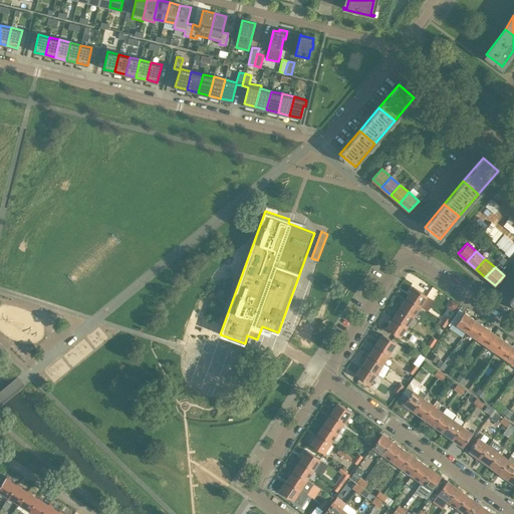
[(414,288),(407,297),(420,306),(427,296),(414,288)]
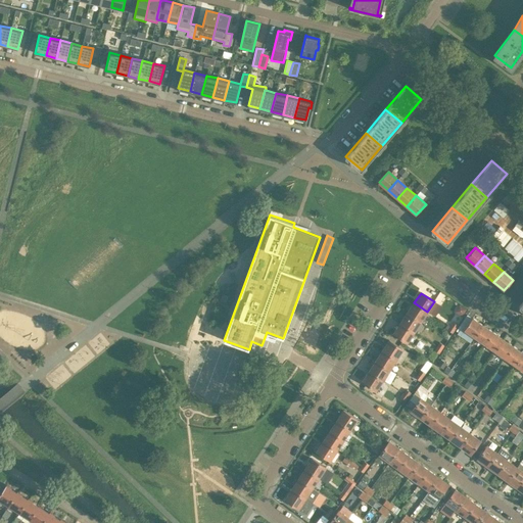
[(421,322),(427,312),(414,302),(408,313),(421,322)]
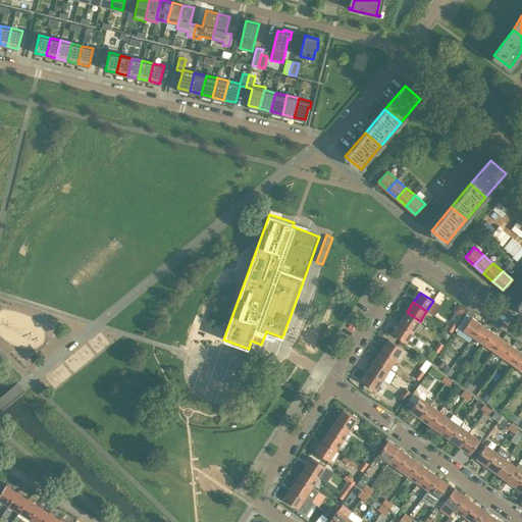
[(456,308),(457,312),(461,315),(466,307),(459,303),(456,308)]
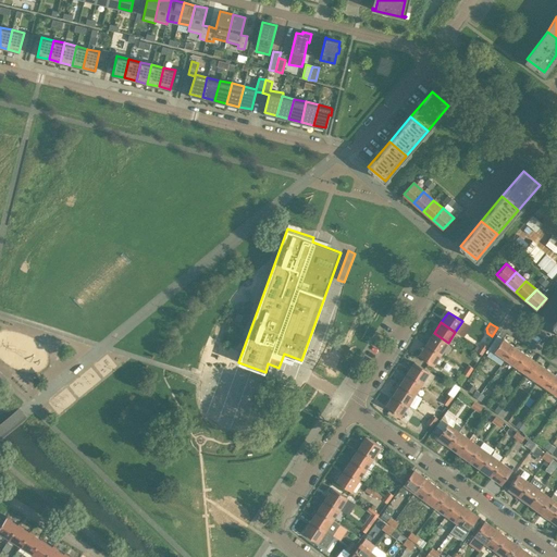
[(441,354),(448,343),(434,333),(426,344),(441,354)]
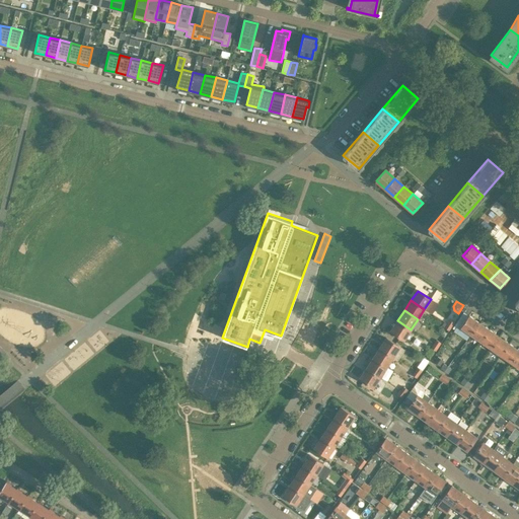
[(463,312),(453,328),(455,329),(454,331),(467,340),(470,335),(478,322),(468,315),(463,312)]
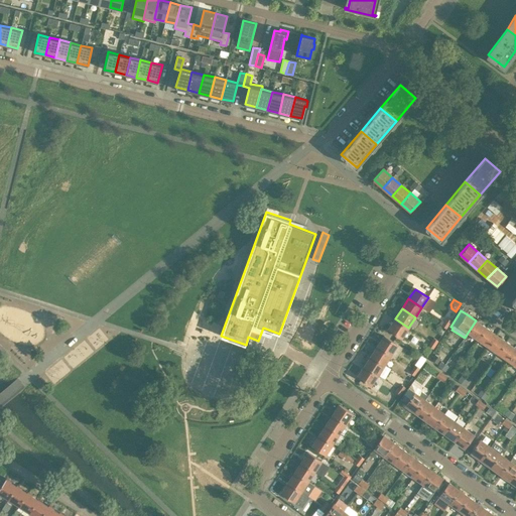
[(402,338),(408,328),(395,318),(389,330),(402,338)]
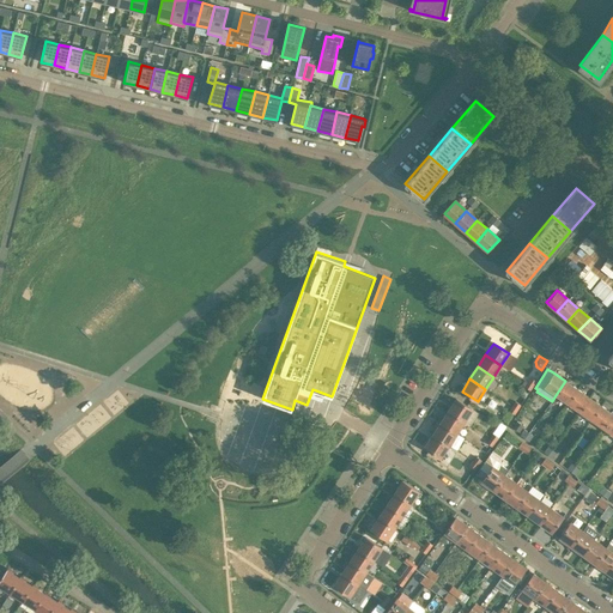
[(565,381),(556,395),(568,404),(577,389),(565,381)]
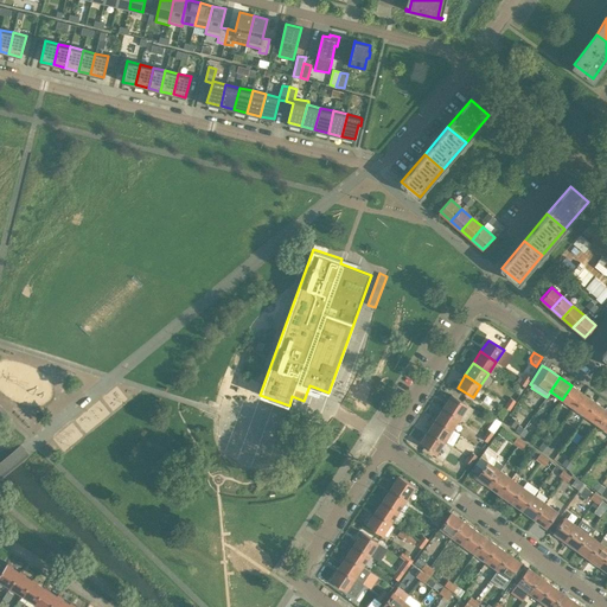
[(572,385),(562,400),(574,408),(583,394),(572,385)]
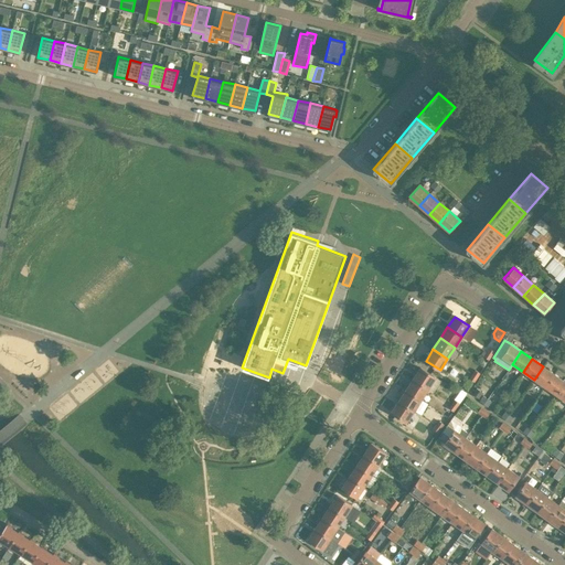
[(543,366),(534,380),(545,387),(554,374),(543,366)]
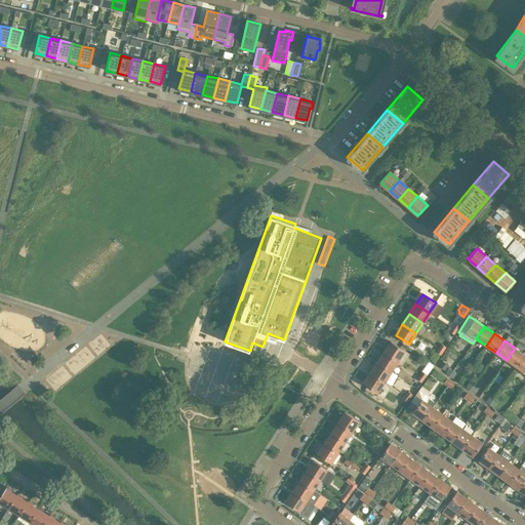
[(391,342),(384,353),(397,361),(398,361),(401,355),(404,351),(391,342)]
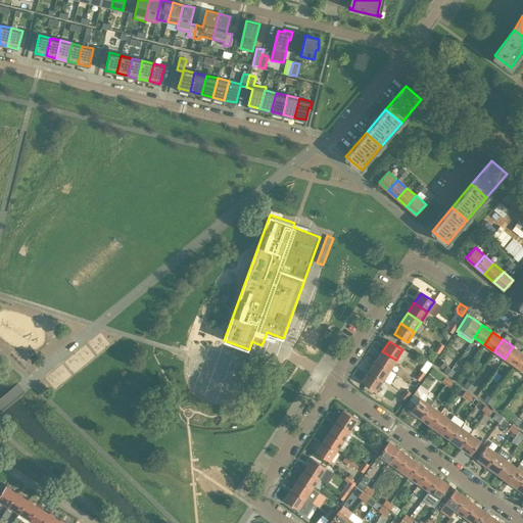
[(513,346),(505,359),(515,366),(522,353),(513,346)]
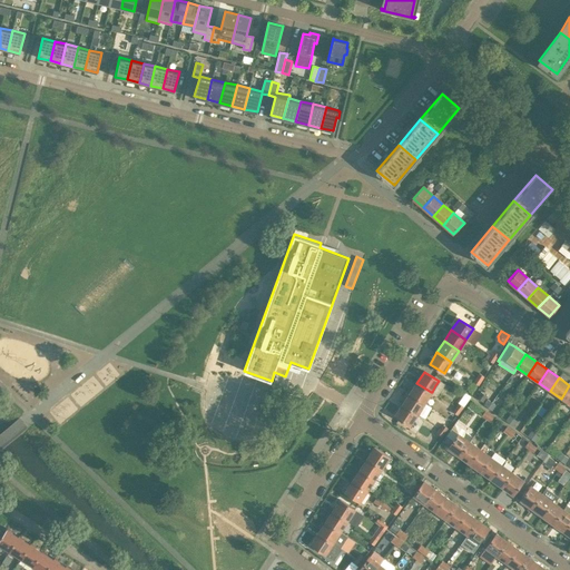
[(416,383),(410,394),(424,403),(431,392),(416,383)]
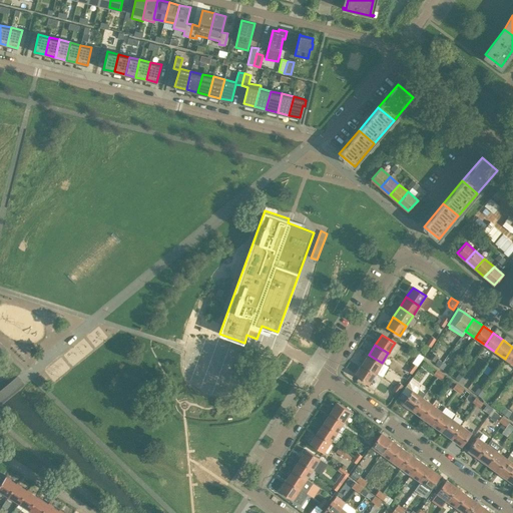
[(434,362),(438,357),(433,353),(429,358),(434,362)]
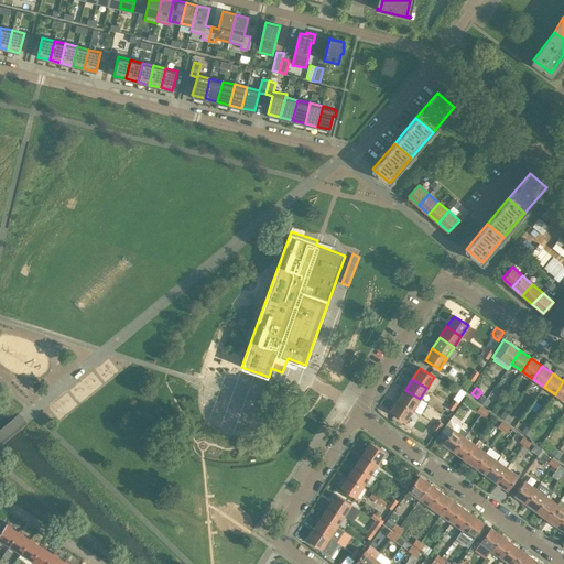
[(405,390),(398,401),(412,410),(420,399),(405,390)]
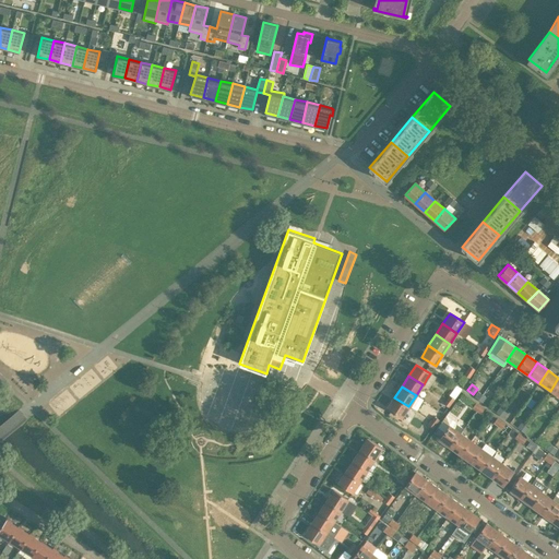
[(394,397),(387,408),(402,418),(408,406),(394,397)]
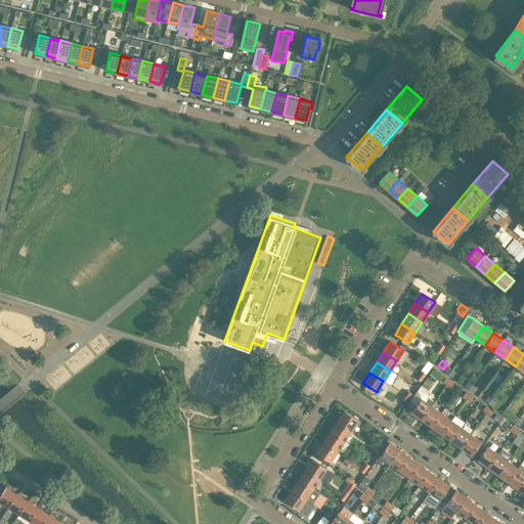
[(422,419),(431,406),(435,401),(429,397),(426,402),(421,399),(411,411),(422,419)]
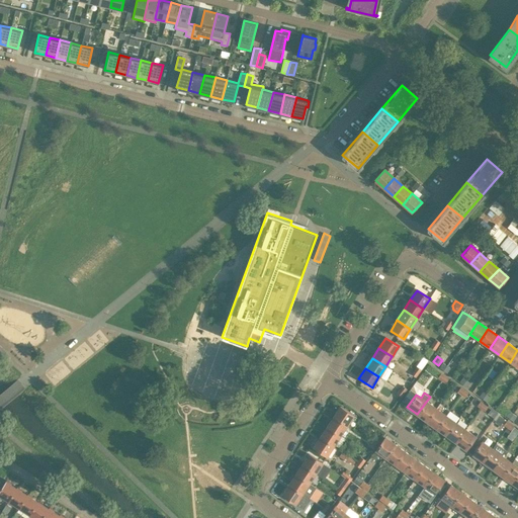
[(426,402),(417,414),(427,421),(436,409),(426,402)]
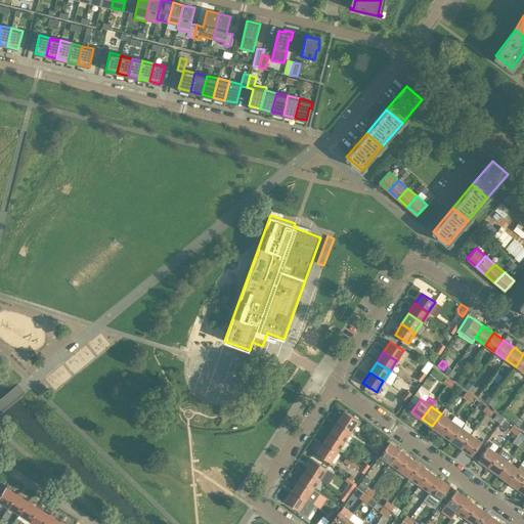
[(338,421),(351,430),(358,420),(344,410),(338,421)]
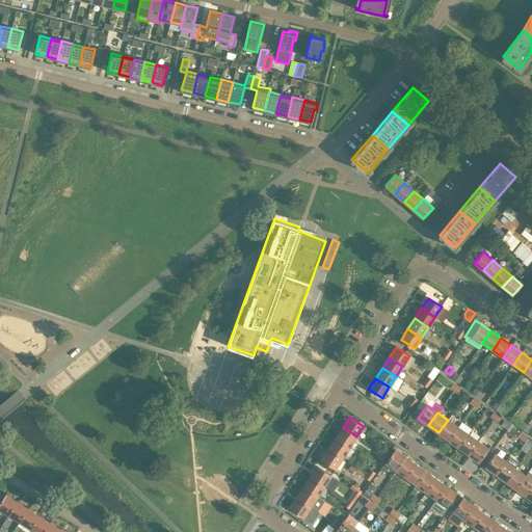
[(448,420),(439,432),(449,440),(458,427),(448,420)]
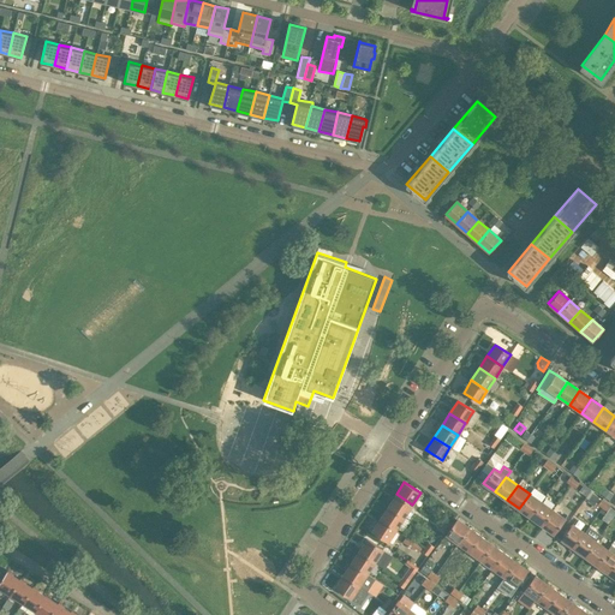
[(584,485),(579,493),(586,497),(591,490),(584,485)]
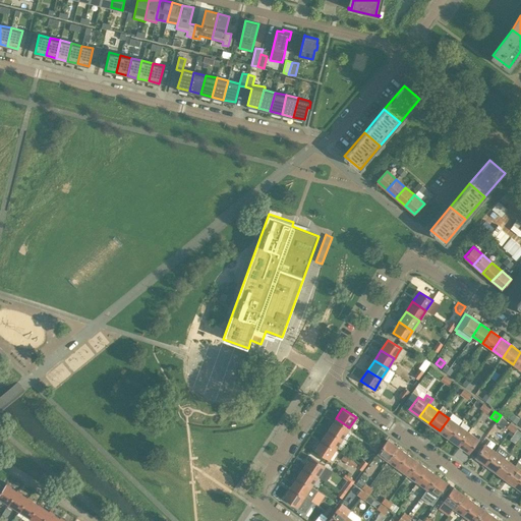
[(336,418),(329,428),(343,438),(349,427),(336,418)]
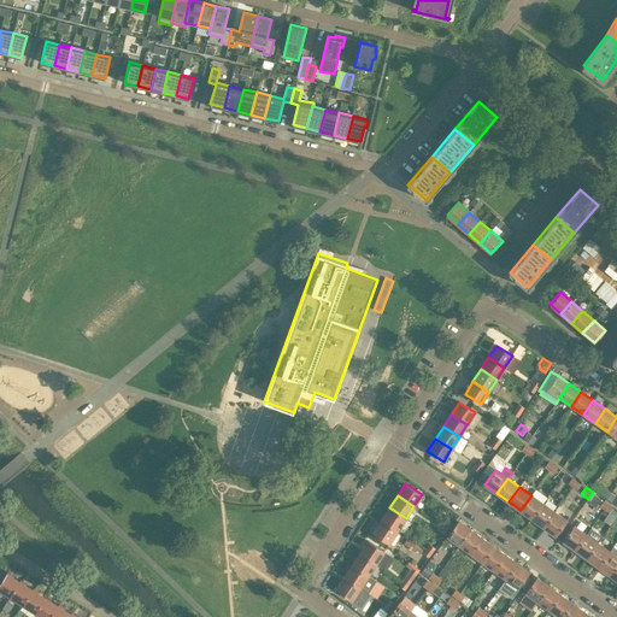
[(532,495),(521,510),(532,518),(542,504),(532,495)]
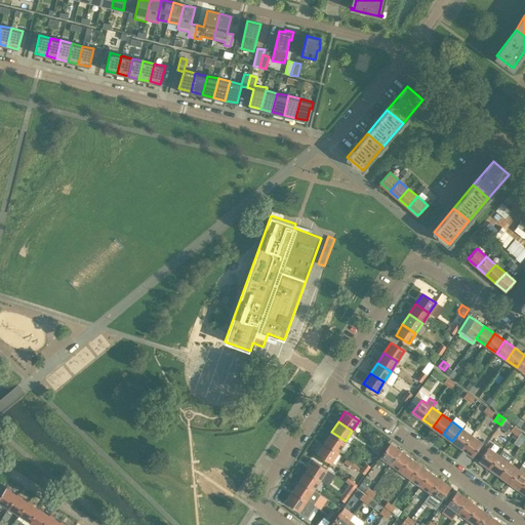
[(461,429),(452,441),(462,448),(472,436),(461,429)]
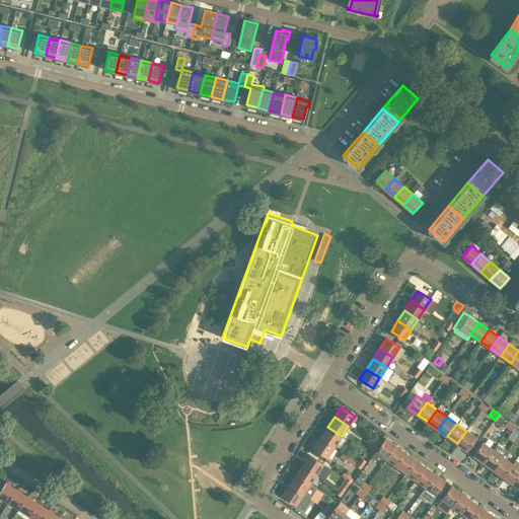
[(327,427),(321,437),(335,446),(342,436),(327,427)]
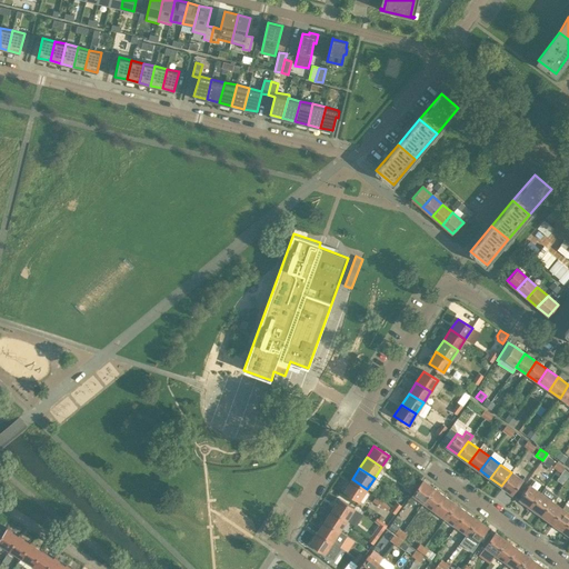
[(511,472),(501,486),(512,493),(522,480),(511,472)]
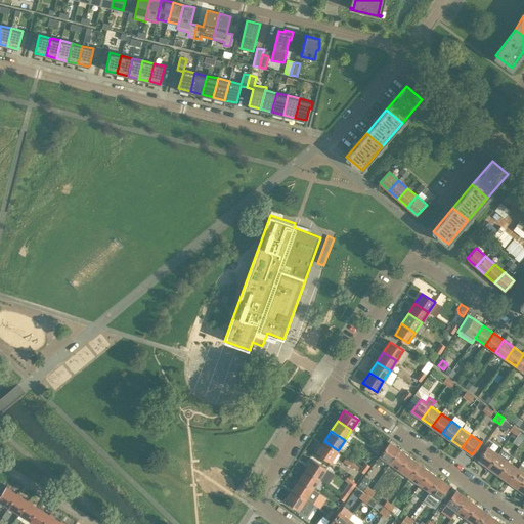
[(331,462),(338,450),(324,441),(317,452),(331,462)]
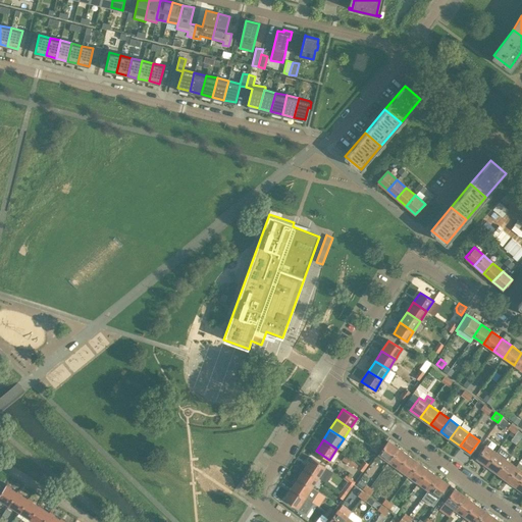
[(388,440),(379,453),(388,461),(398,448),(388,440)]
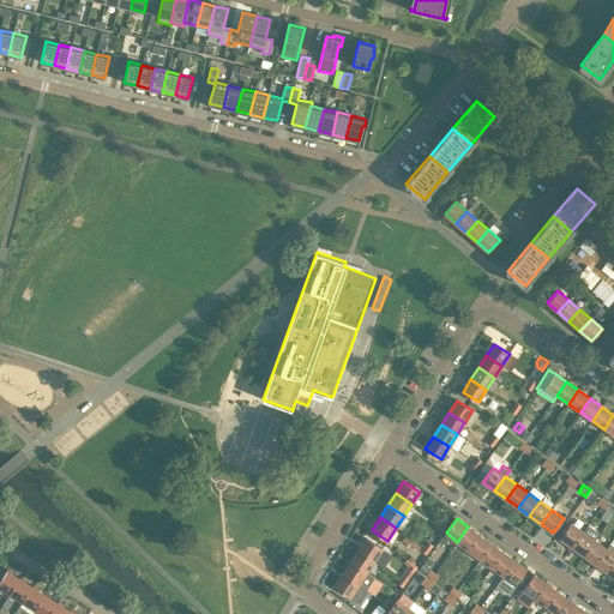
[(572,524),(561,539),(572,547),(583,533),(572,524)]
